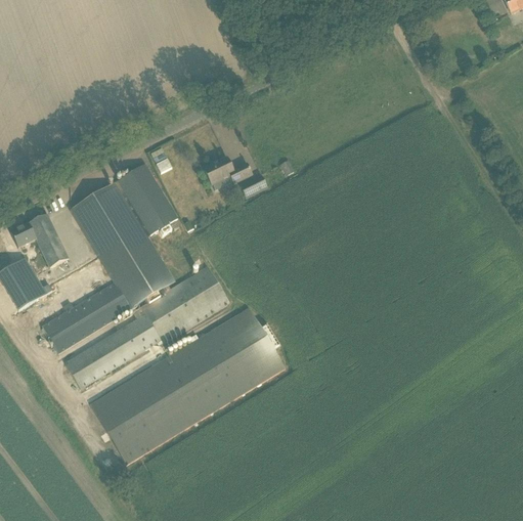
[(504,0),(510,13),(522,6),(522,0),(504,0)]
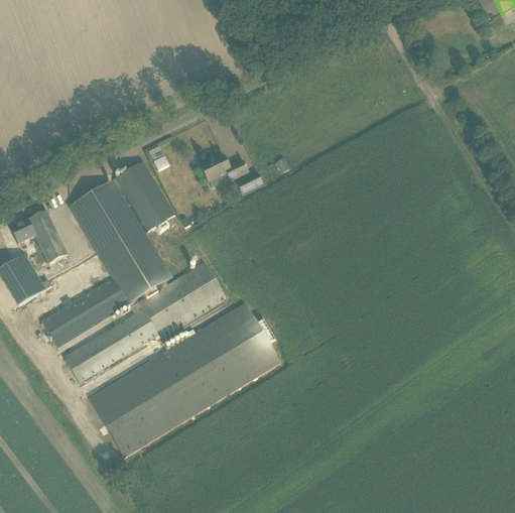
[(222,154),(200,165),(204,174),(208,181),(219,176),(221,181),(228,178),(229,180),(247,171),(246,169),(242,160),(229,167),(222,154)]
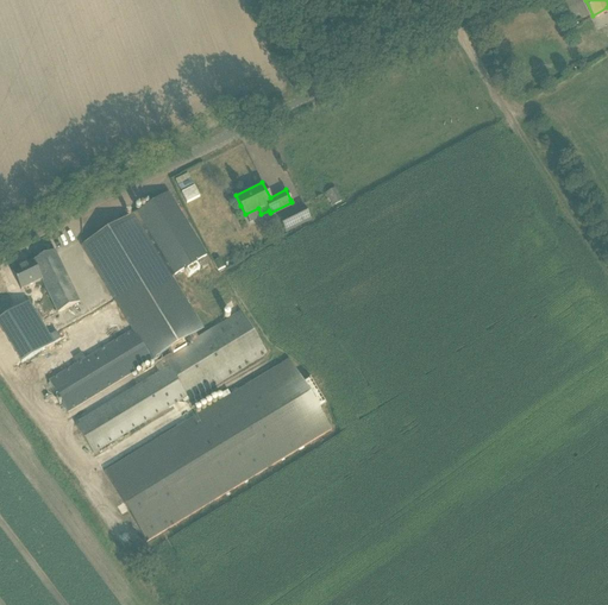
[(325,190),(331,203),(340,199),(333,186),(325,190)]
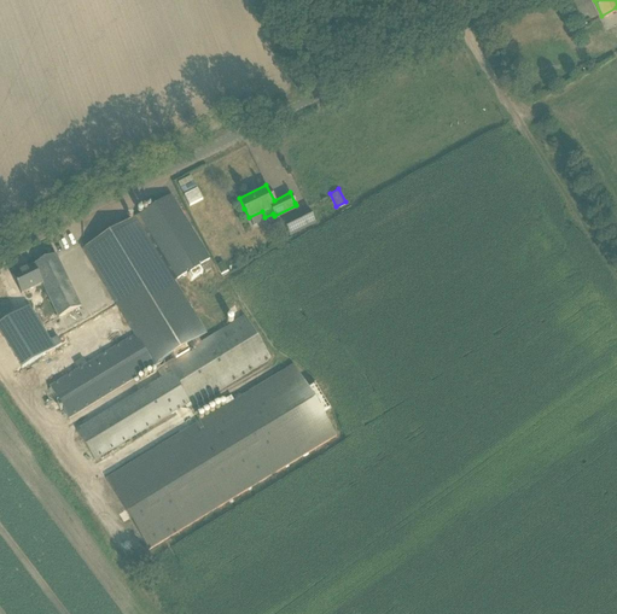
[(170,193),(134,214),(134,215),(173,278),(209,257),(170,193)]
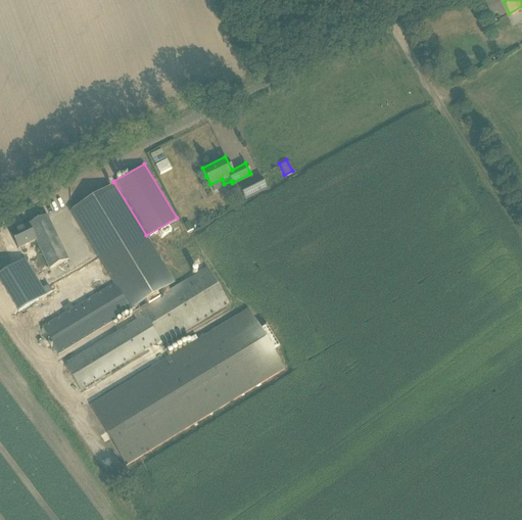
[(259,174),(237,185),(244,199),(267,188),(259,174)]
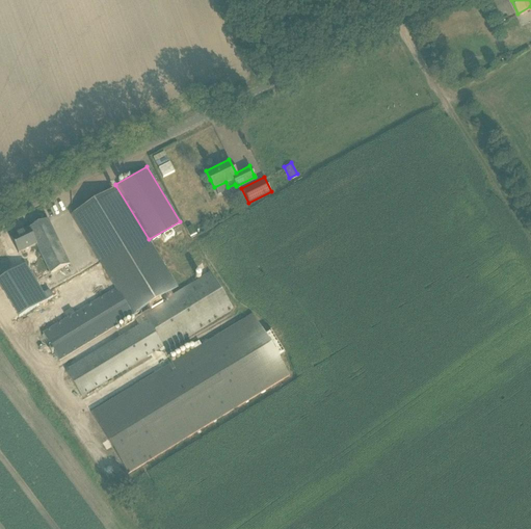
[(232,308),(210,271),(138,315),(136,311),(177,286),(149,239),(115,185),(115,184),(70,212),(114,286),(73,311),(70,306),(62,311),(65,315),(42,329),(58,359),(133,314),(138,323),(64,368),(80,395),(162,345),(164,348),(232,308)]
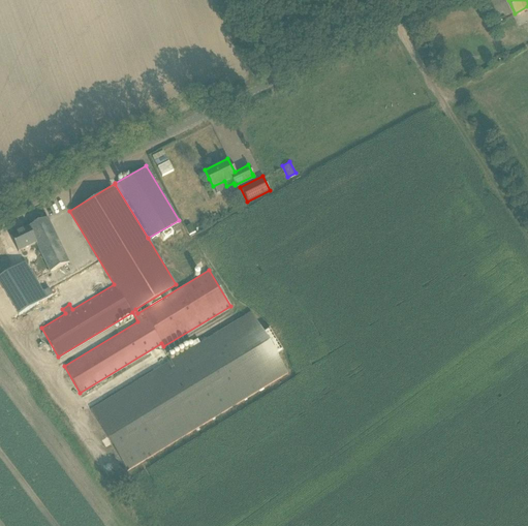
[(35,241),(49,270),(67,260),(45,216),(9,234),(18,250),(35,241)]
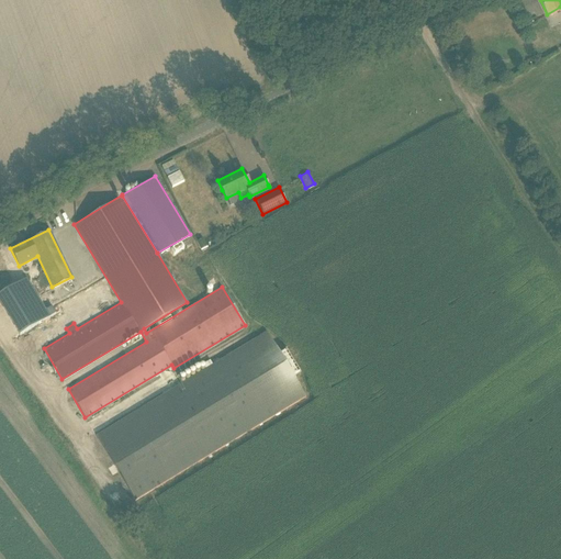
[(202,236),(195,239),(201,250),(208,247),(202,236)]
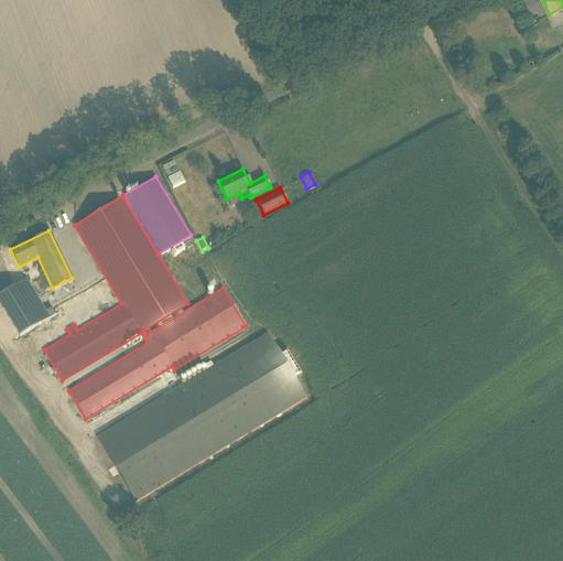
[(25,278),(0,292),(0,303),(19,334),(55,312),(51,305),(45,310),(25,278)]
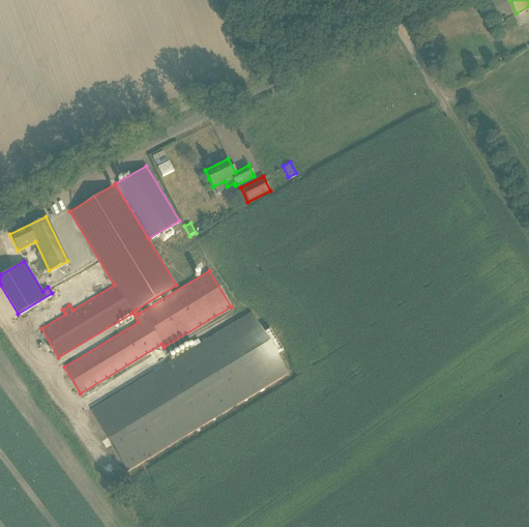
[(126,470),(287,372),(287,371),(251,311),(90,409),(126,470)]
